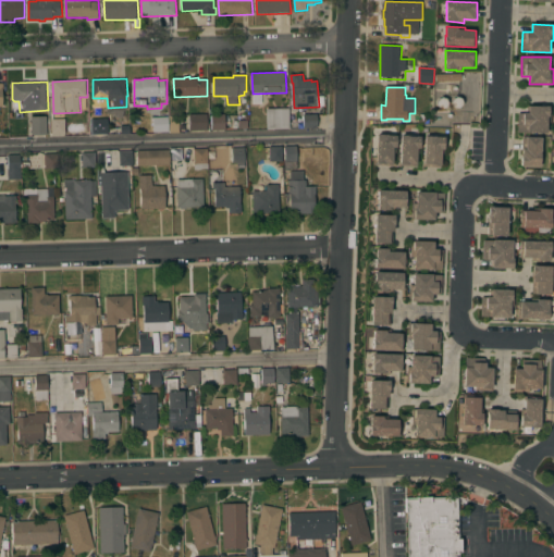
[(519,113),(529,113),(529,106),(552,107),(552,123),(548,123),(548,133),(519,133),(519,113)]
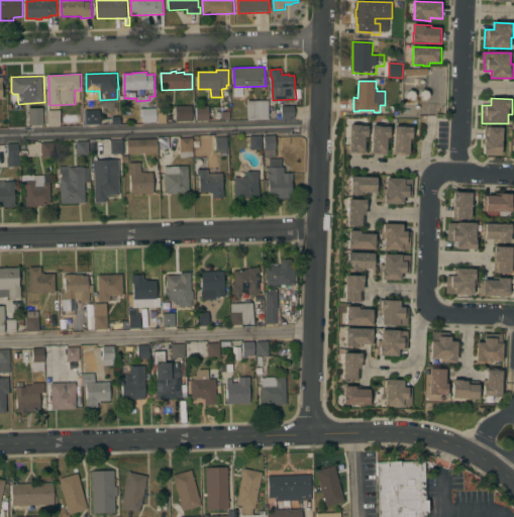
[(248,101),(270,101),(270,119),(248,120),(248,101)]
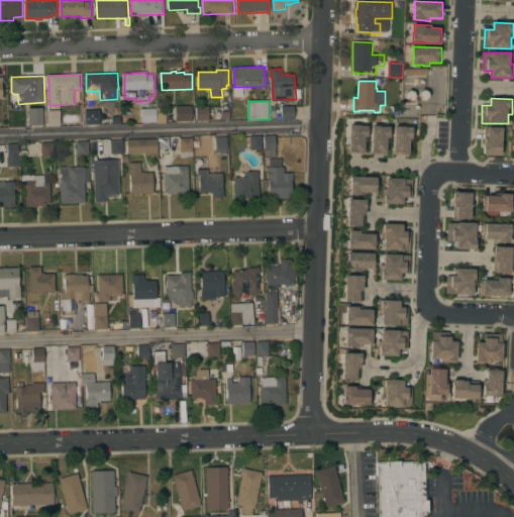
[(157,104),(158,122),(144,123),(143,105),(157,104)]
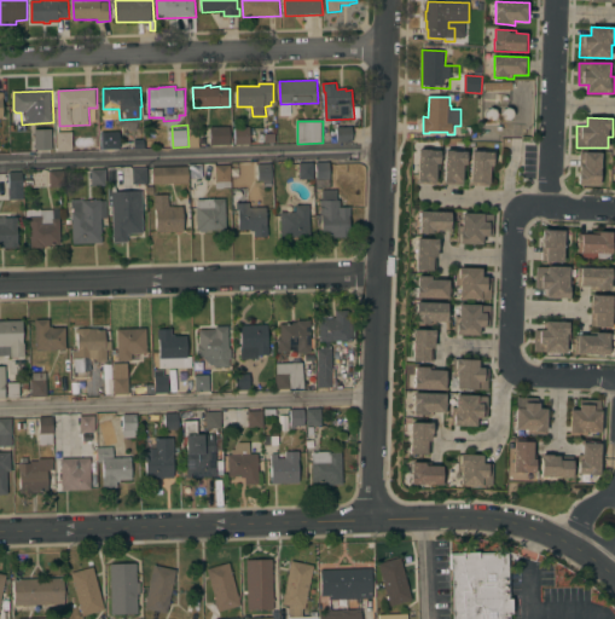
[(231,127),(232,145),(212,145),(212,127),(231,127)]
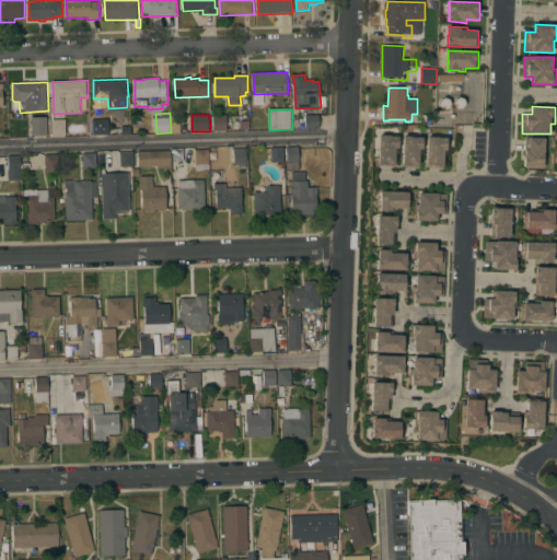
[(227,115),(228,130),(215,131),(213,116),(227,115)]
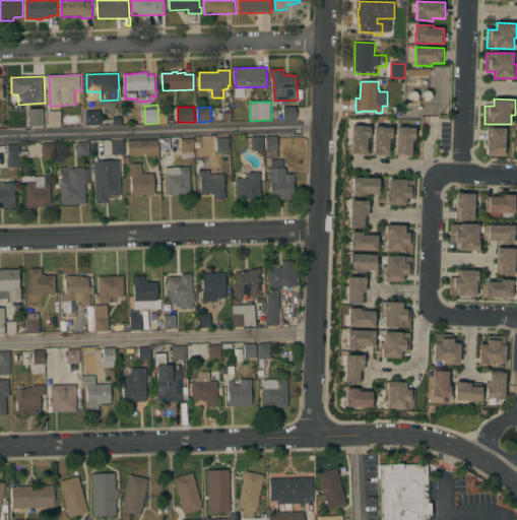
[(298,107),(298,119),(284,120),(284,107),(298,107)]
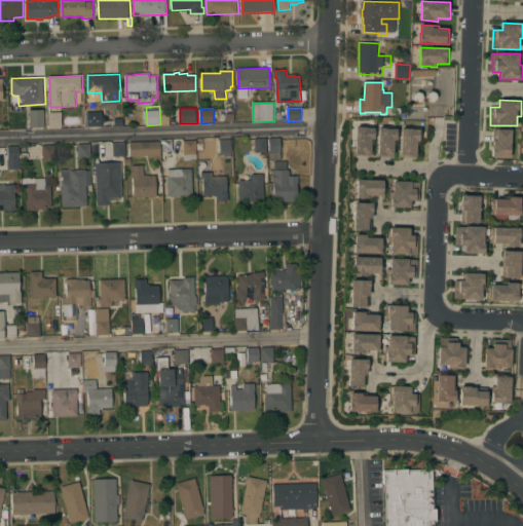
[(30,110),(45,110),(45,127),(31,127),(30,110)]
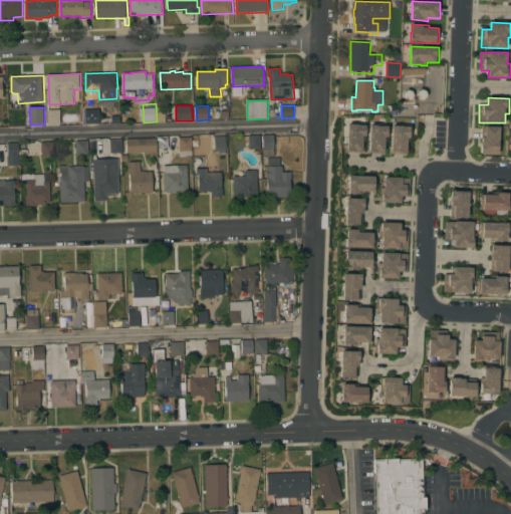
[(49,110),(61,109),(61,123),(49,123),(49,110)]
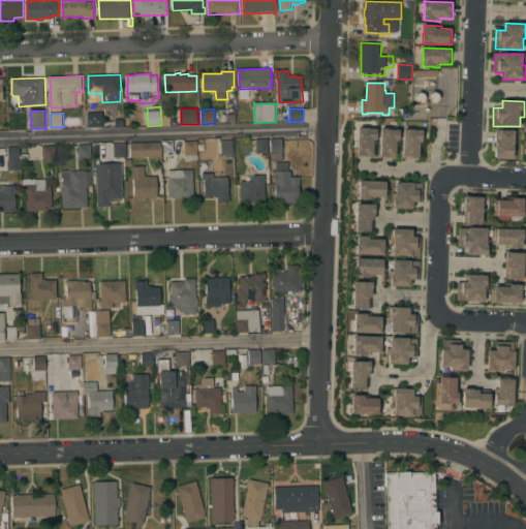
[(87,127),(87,114),(103,113),(103,126),(87,127)]
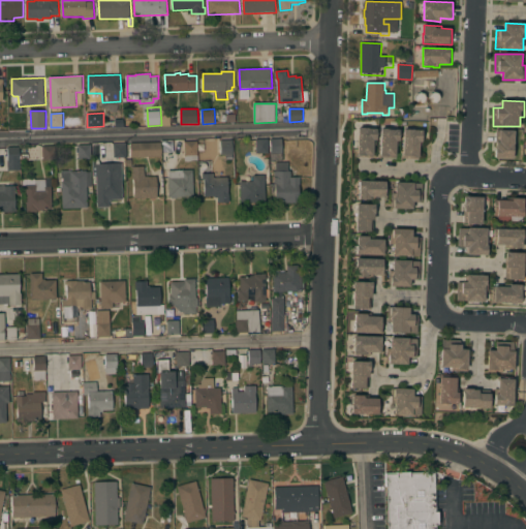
[(359,127),(369,128),(369,129),(377,129),(377,146),(374,145),(373,157),(358,157),(359,127)]
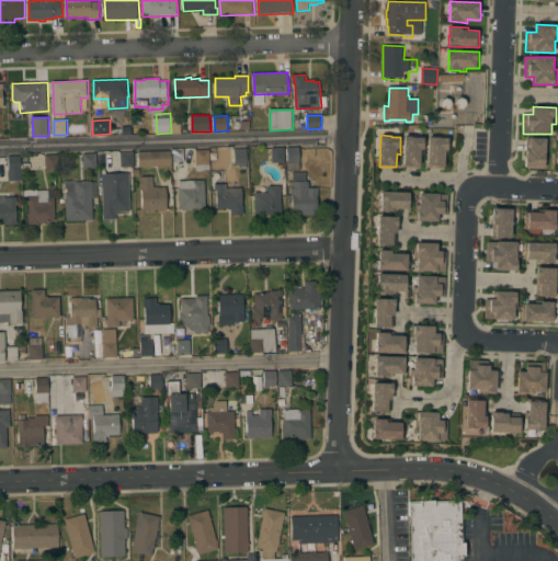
[(405,136),(411,136),(411,137),(424,137),(424,148),(425,148),(424,155),(421,155),(421,168),(403,167),(405,136)]
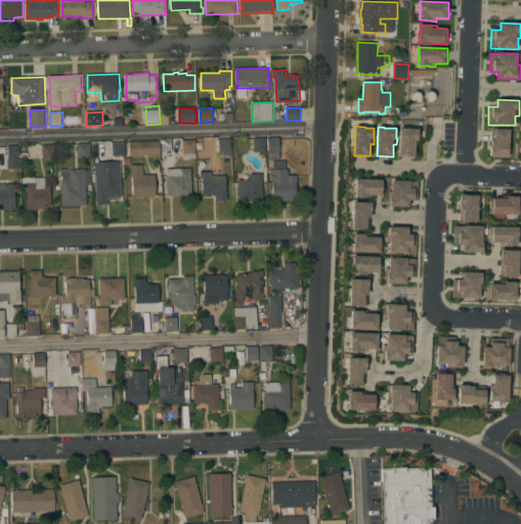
[(400,128),(410,128),(410,129),(419,129),(419,145),(416,145),(416,158),(400,157),(400,128)]
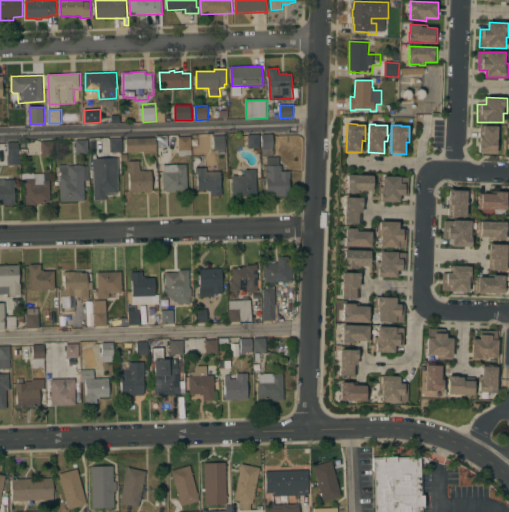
[(480,153),(481,126),(499,127),(498,140),(497,140),(497,154),(480,153)]
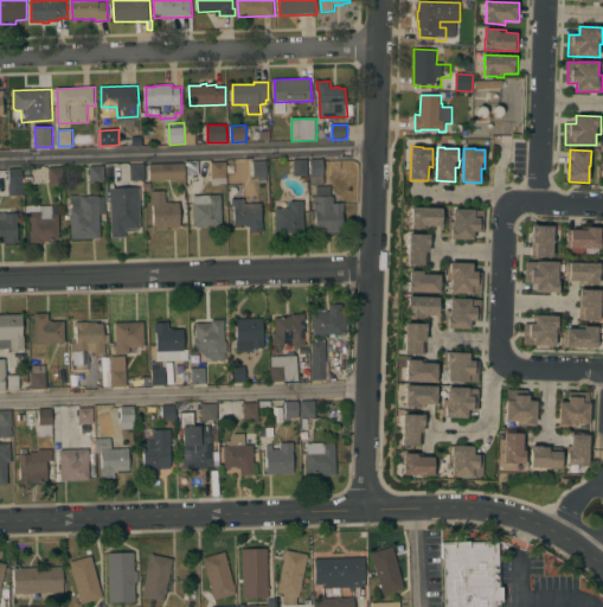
[(325,159),(326,185),(312,185),(310,176),(310,160),(325,159)]
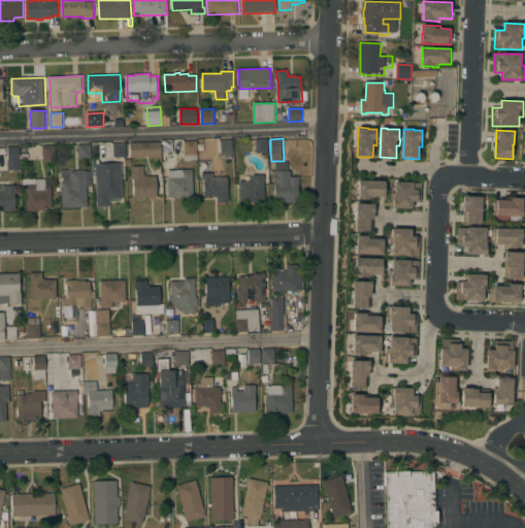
[(174,139),(174,152),(164,152),(164,143),(163,143),(163,140),(174,139)]
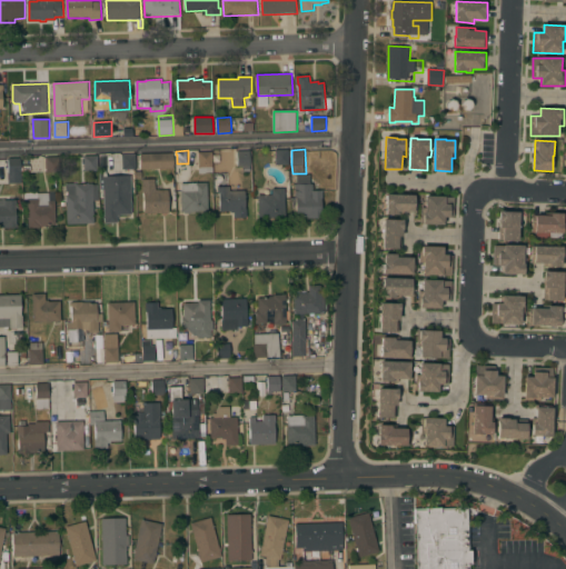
[(250,150),(251,166),(239,167),(238,151),(250,150)]
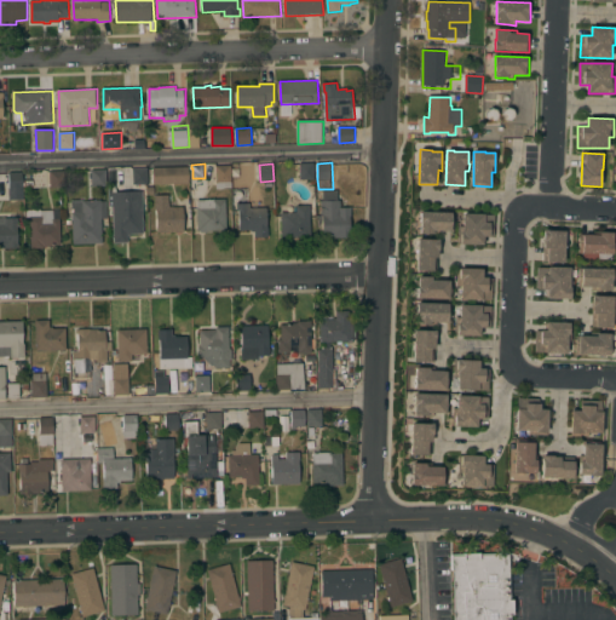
[(317,179),(301,181),(300,164),(317,164),(317,179)]
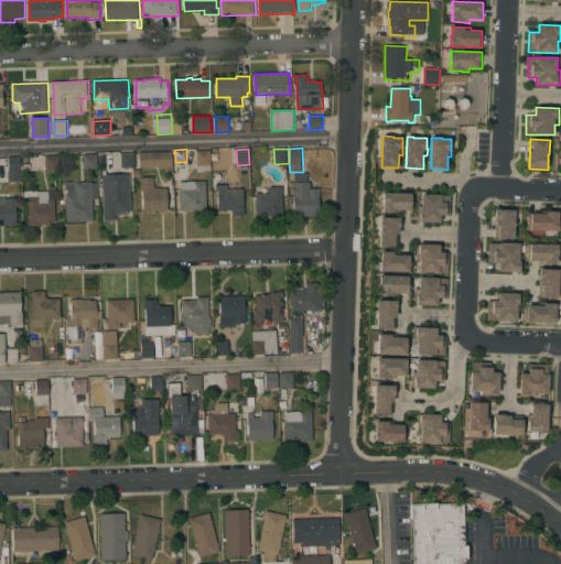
[(212,151),(213,171),(206,171),(206,172),(198,172),(197,151),(212,151)]
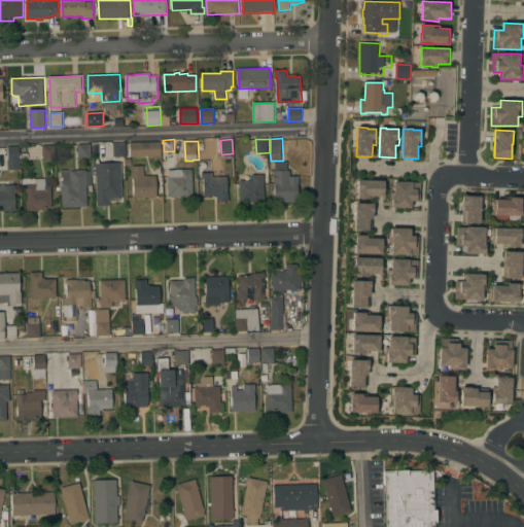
[(162,142),(162,156),(131,156),(131,143),(162,142)]
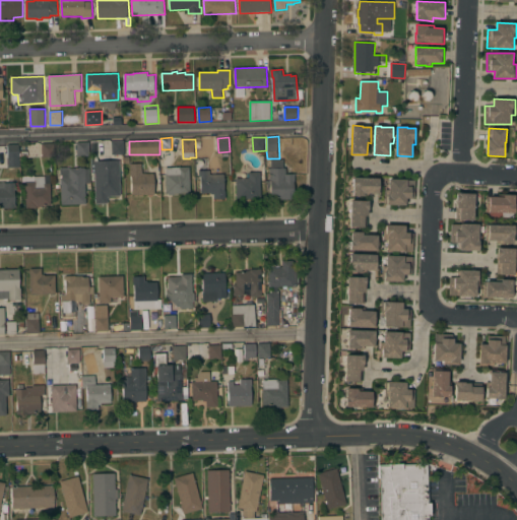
[(125,154),(113,154),(113,141),(125,141),(125,154)]
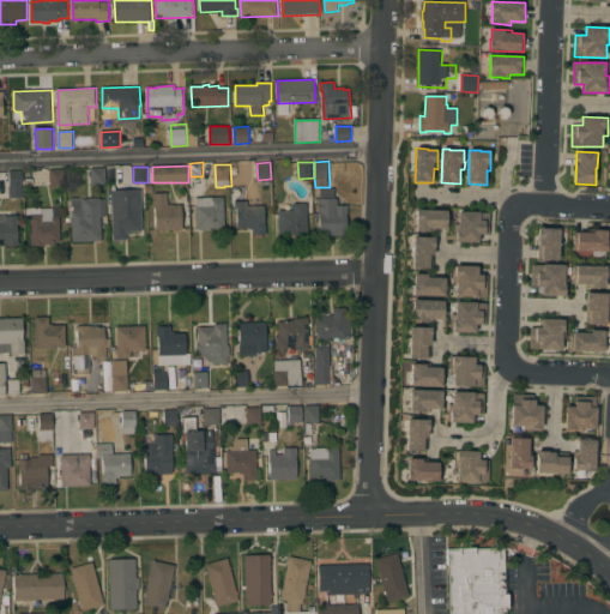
[(91,168),(107,168),(107,185),(92,185),(91,168)]
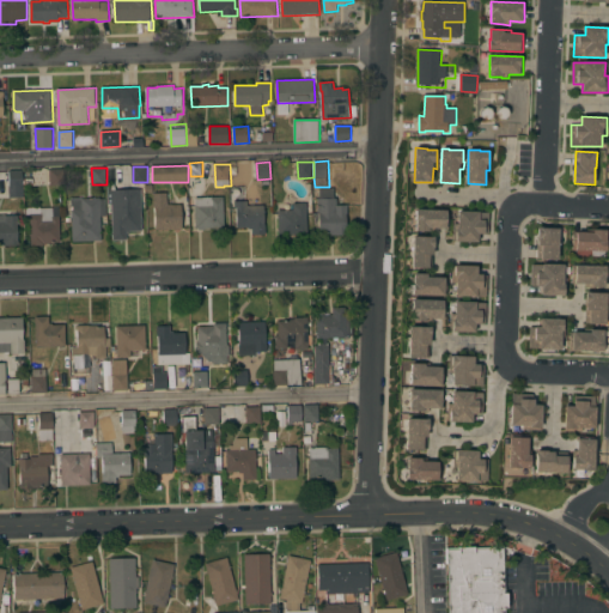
[(50,170),(65,169),(66,186),(52,186),(50,170)]
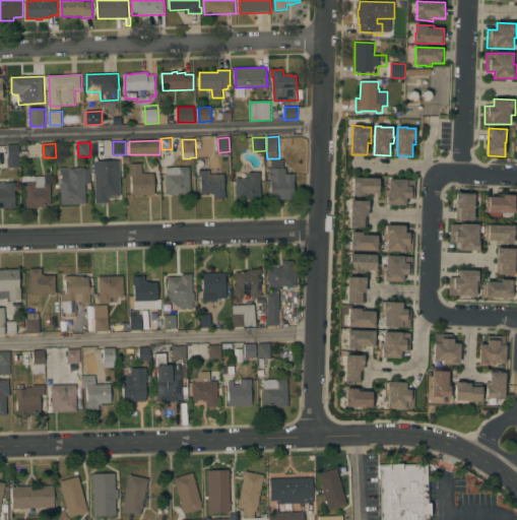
[(20,168),(9,168),(8,144),(19,144),(19,150),(19,157),(20,168)]
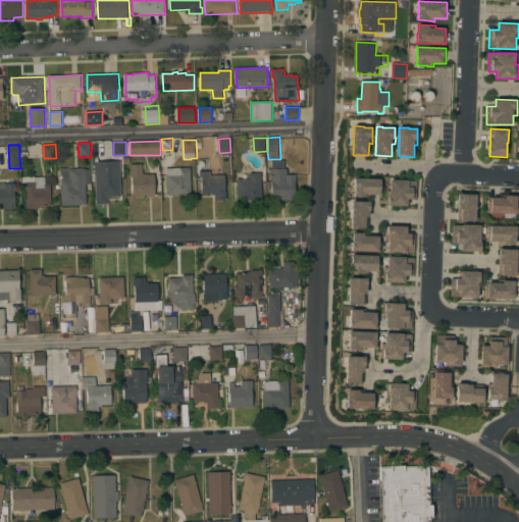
[(286,160),(286,169),(288,169),(289,175),(297,174),(297,183),(296,183),(297,200),(272,201),(272,191),(269,192),(269,184),(272,184),(272,181),(271,181),(271,169),(273,169),(273,161),(286,160)]
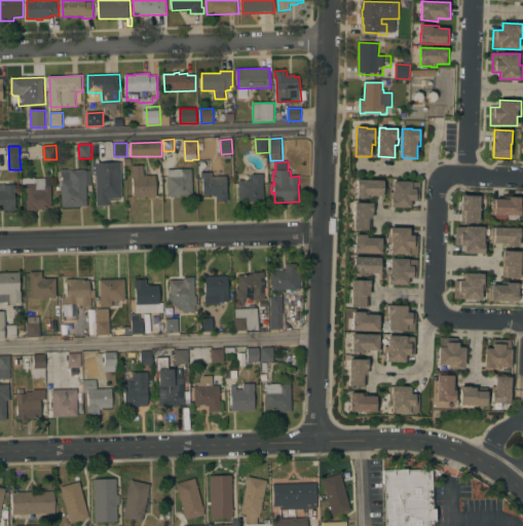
[(97,163),(121,162),(122,180),(123,198),(112,198),(112,199),(110,199),(110,205),(98,207),(97,163)]
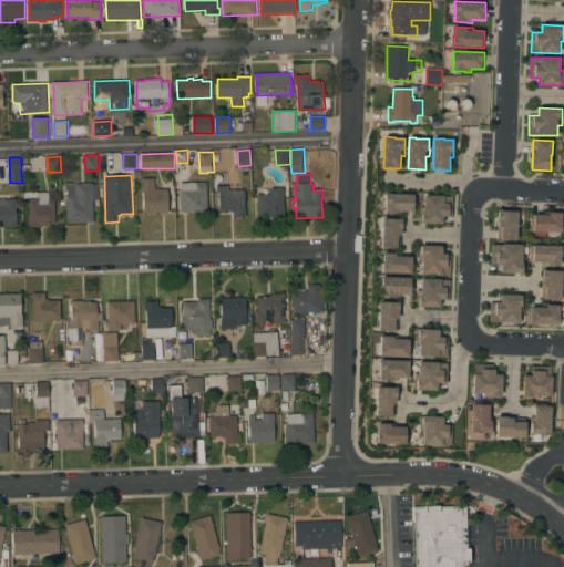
[(145,213),(144,192),(143,192),(143,179),(155,178),(156,189),(168,189),(170,213),(145,213)]
